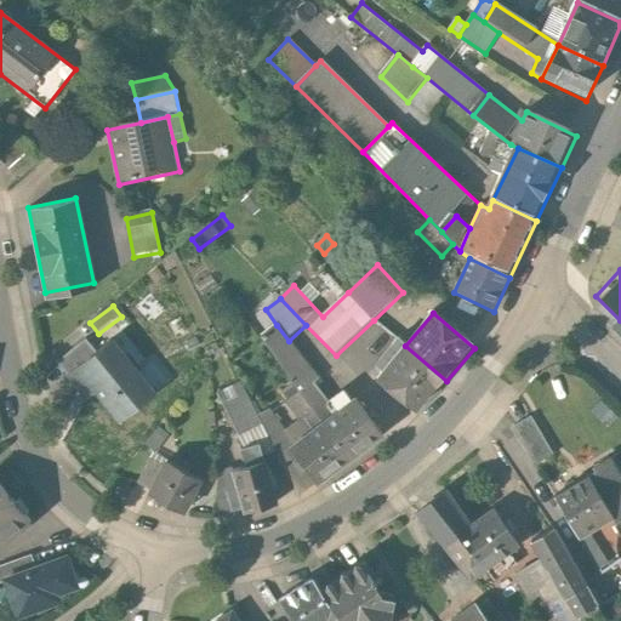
[(294,383),(326,429),(357,406),(347,392),(330,404),(317,387),(323,381),(289,341),(277,325),(261,337),(294,383)]
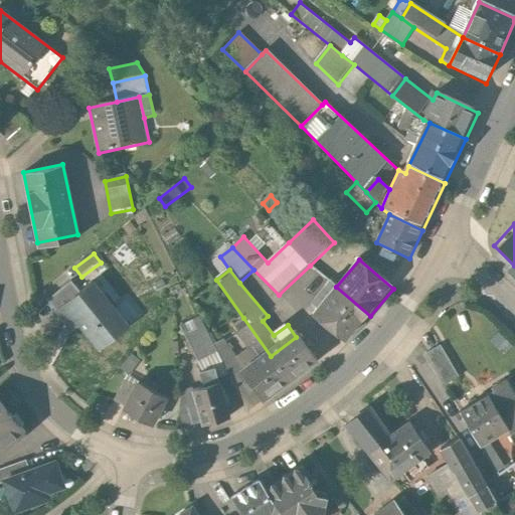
[(54,313),(80,293),(71,282),(46,301),(54,313)]
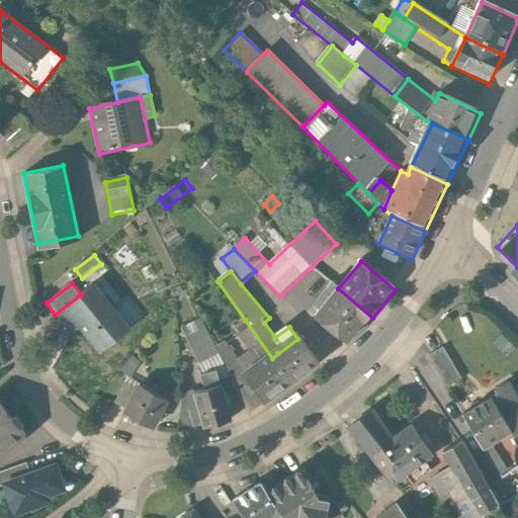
[(372,318),(338,288),(333,283),(315,305),(322,311),(316,317),(349,345),(372,318)]
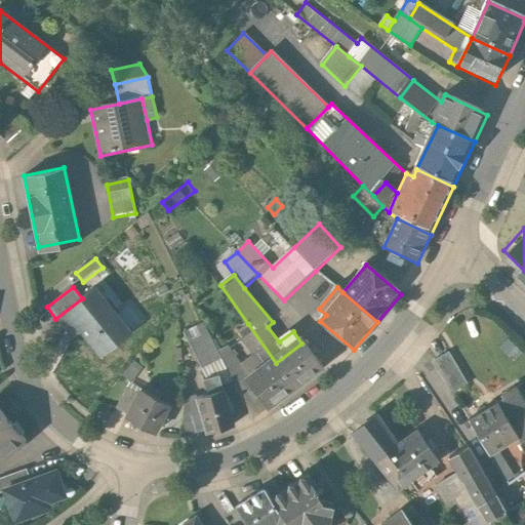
[(82,298),(55,319),(72,340),(80,333),(105,364),(136,338),(95,288),(82,298)]
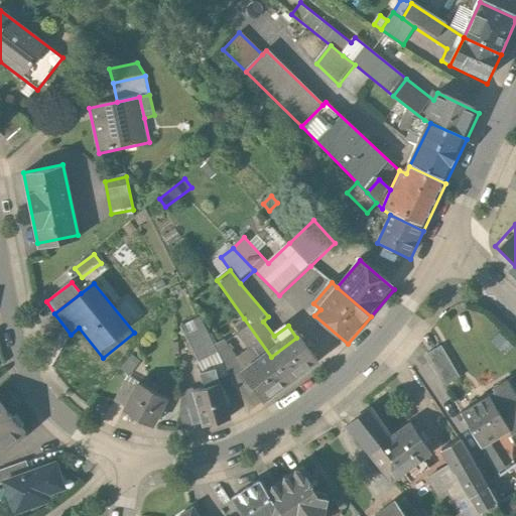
[(202,318),(181,329),(200,365),(220,355),(216,347),(202,318)]
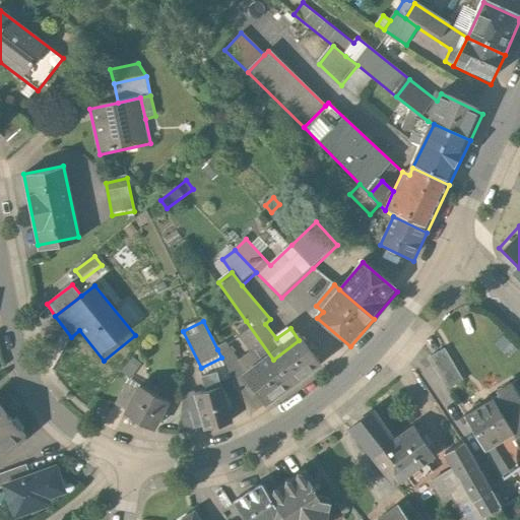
[(273,360),(246,321),(236,330),(252,353),(241,363),(228,343),(217,349),(221,358),(232,378),(236,388),(246,381),(273,360)]
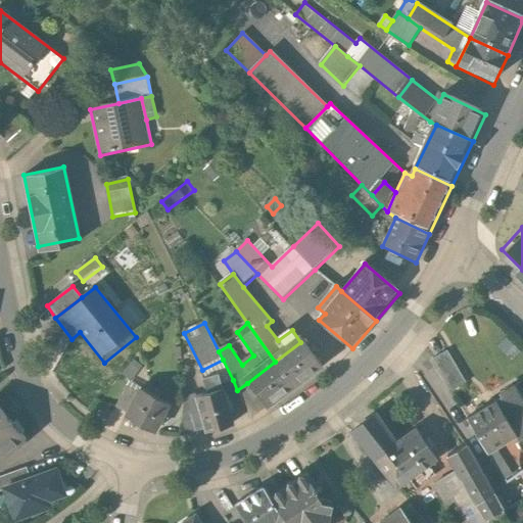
[(300,342),(275,362),(294,387),(323,366),(303,340),(300,342)]
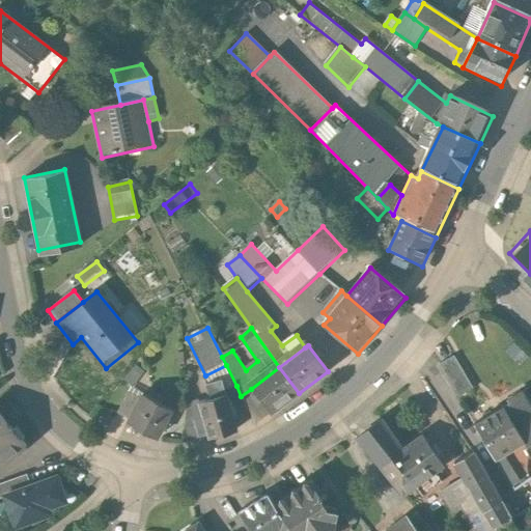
[(452,352),(438,361),(456,393),(471,385),(452,352)]
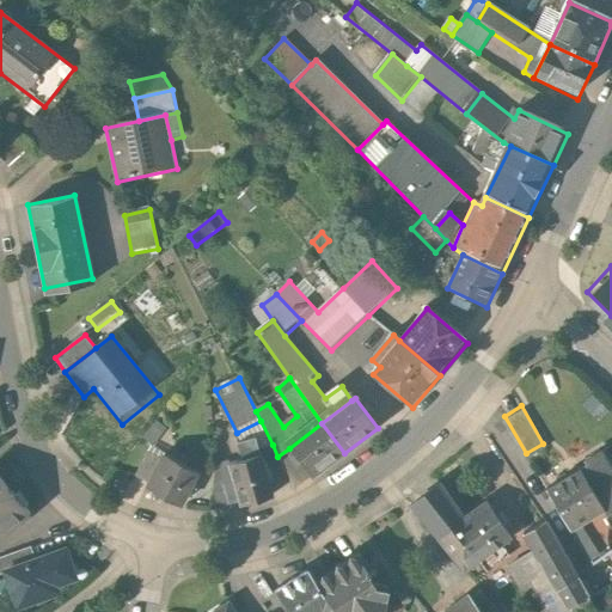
[(273,445),(261,421),(237,433),(243,445),(259,439),(263,451),(273,445)]
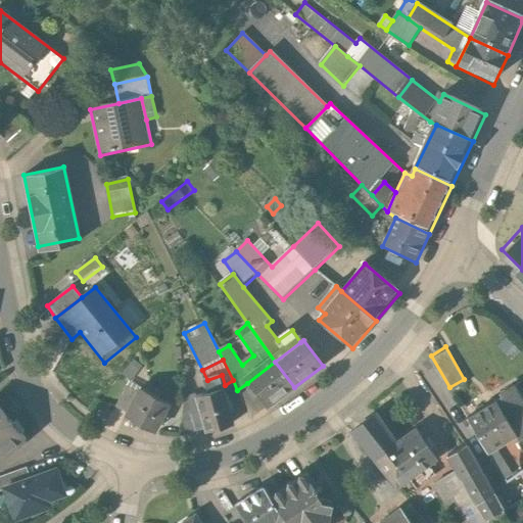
[(143,367),(135,361),(123,376),(131,382),(143,367)]
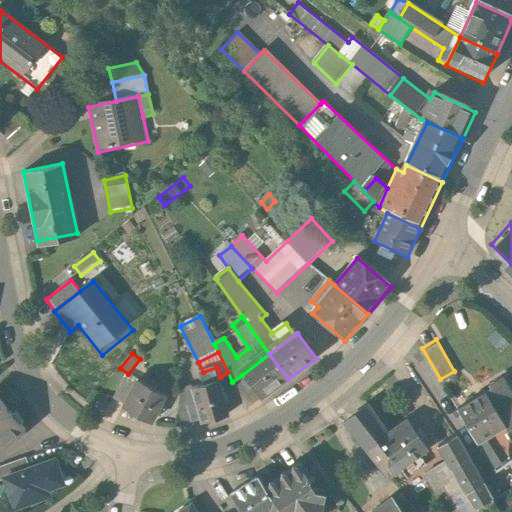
[(269,354),(242,375),(261,400),(288,379),(269,354)]
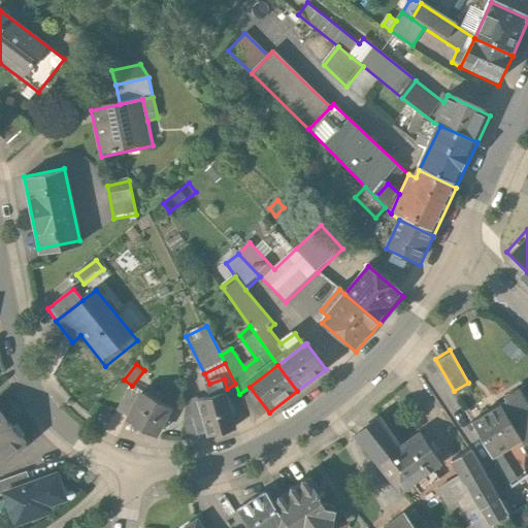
[(204,416),(209,433),(237,425),(227,389),(224,378),(209,384),(207,384),(211,398),(200,402),(204,416)]
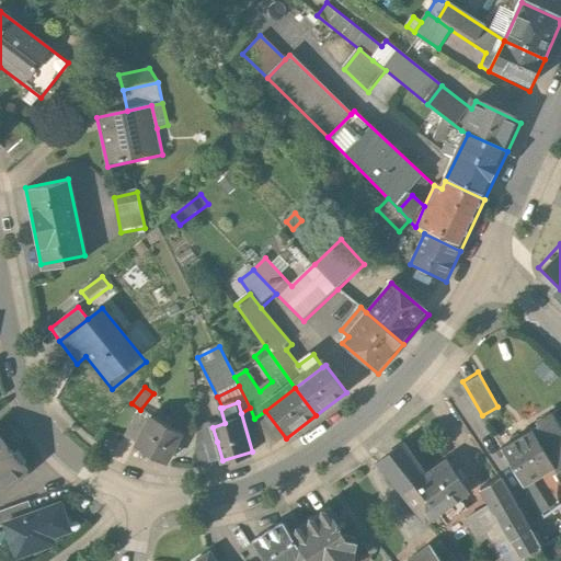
[(536,420),(499,441),(521,478),(529,473),(549,461),(560,481),(560,428),(548,408),(534,416),(536,420)]
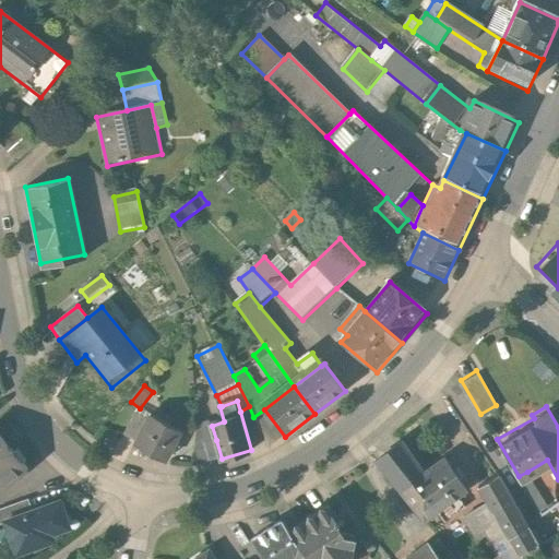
[(123,438),(139,447),(155,418),(140,409),(123,438)]
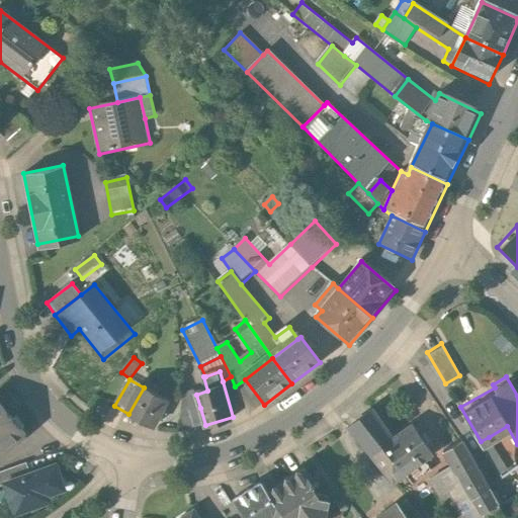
[(128,414),(126,418),(156,434),(173,404),(144,387),(128,414)]
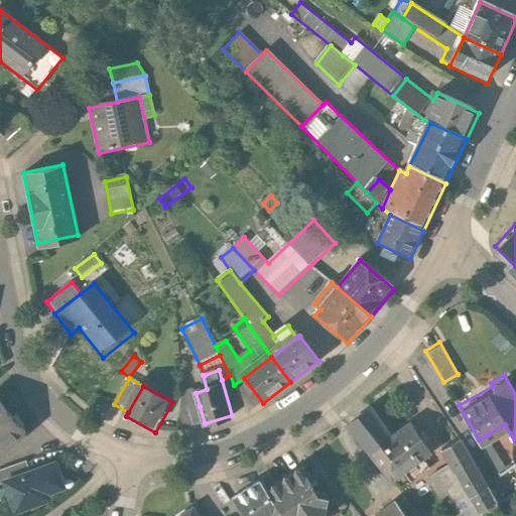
[(200,406),(196,393),(180,396),(179,411),(189,409),(200,406)]
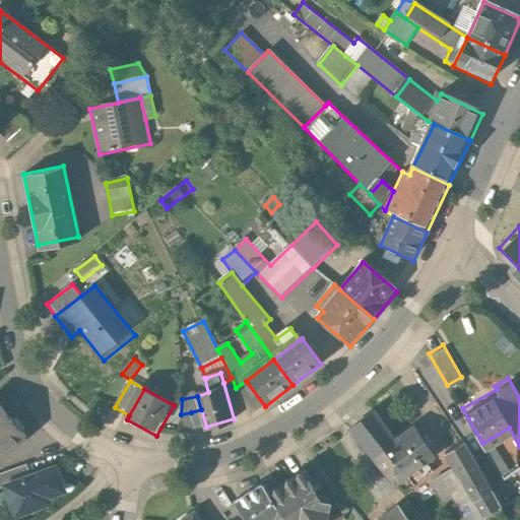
[(345,421),(367,450),(392,431),(371,402),(345,421)]
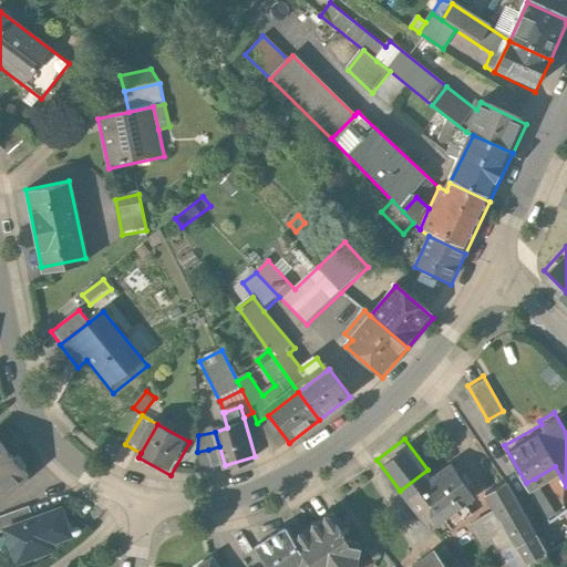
[(0,440),(0,495),(28,472),(0,440)]
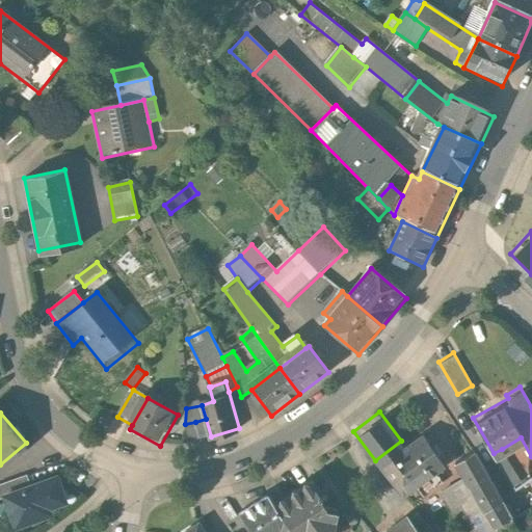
[(201,440),(211,436),(206,419),(195,422),(201,440)]
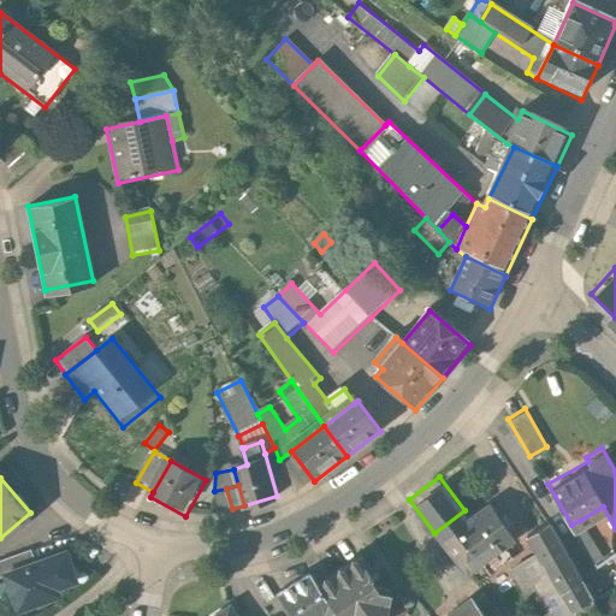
[(511,533),(485,497),(465,510),(434,533),(461,570),(511,533)]
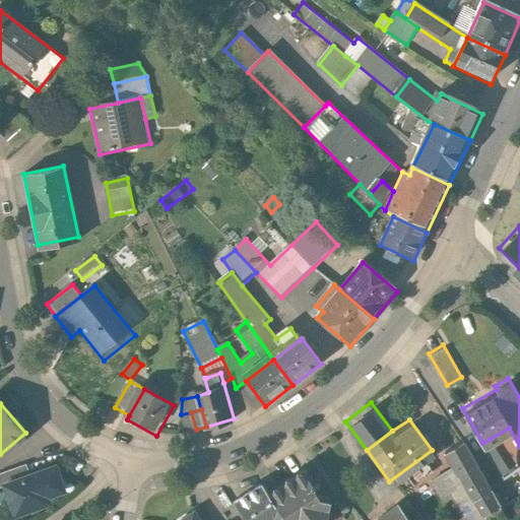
[(462,435),(441,447),(450,461),(479,509),(497,499),(462,435)]
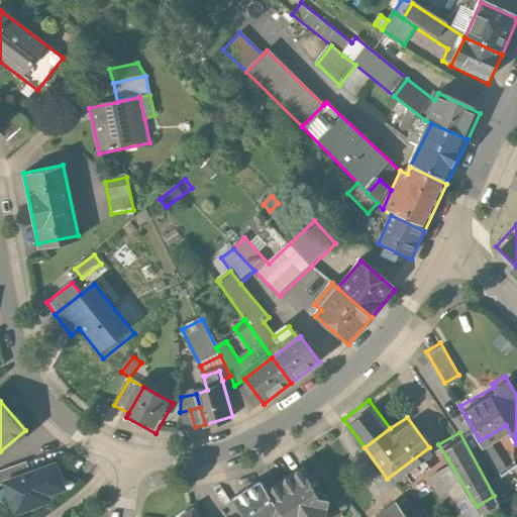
[(507,468),(488,436),(480,440),(500,472),(507,468)]
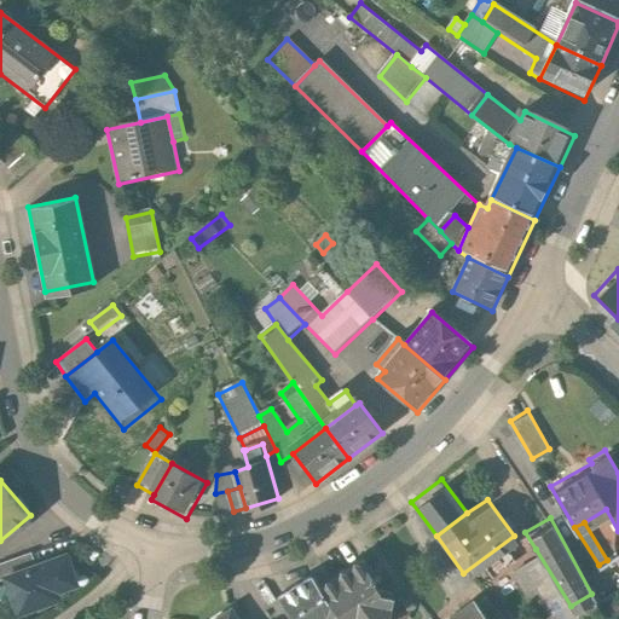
[(38,560),(6,572),(19,609),(64,593),(62,585),(84,577),(73,548),(38,560)]
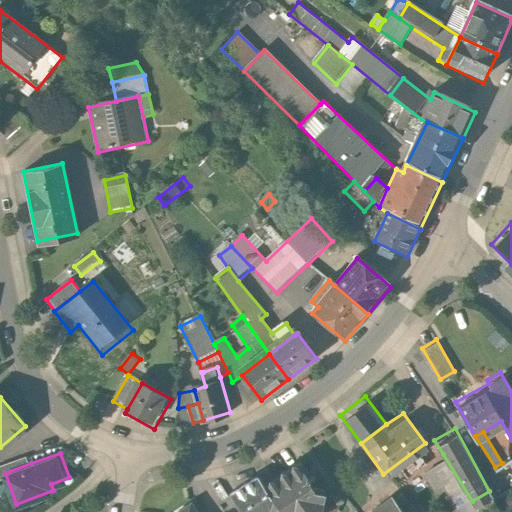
[(0,474),(5,473),(31,463),(27,454),(0,462),(0,474)]
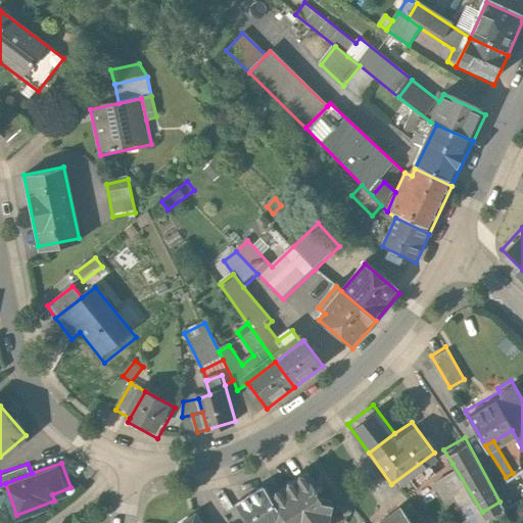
[(265,486),(288,522),(316,522),(324,518),(330,497),(320,494),(299,464),(265,486)]
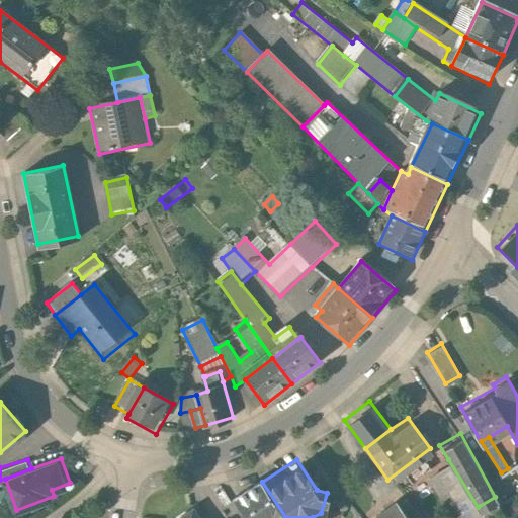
[(478,507),(448,459),(425,475),(452,517),(482,517),(485,517),(478,507)]
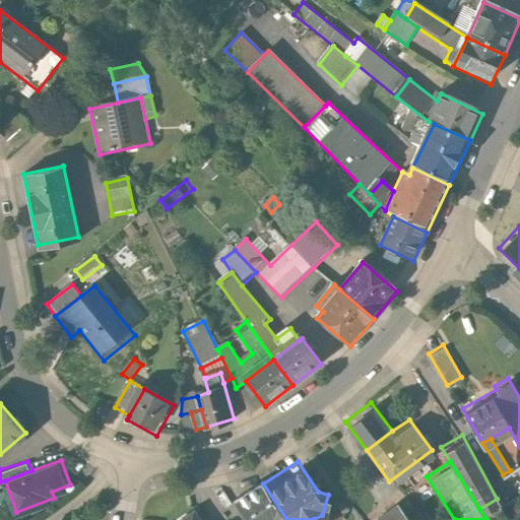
[(286,519),(263,483),(258,476),(231,495),(247,519),(286,519)]
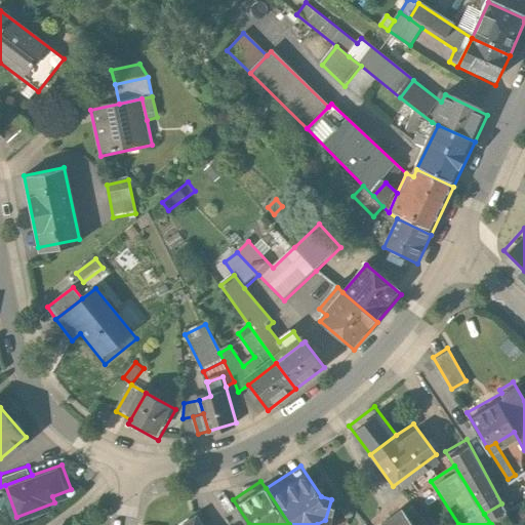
[(415,524),(398,502),(368,524),(415,524)]
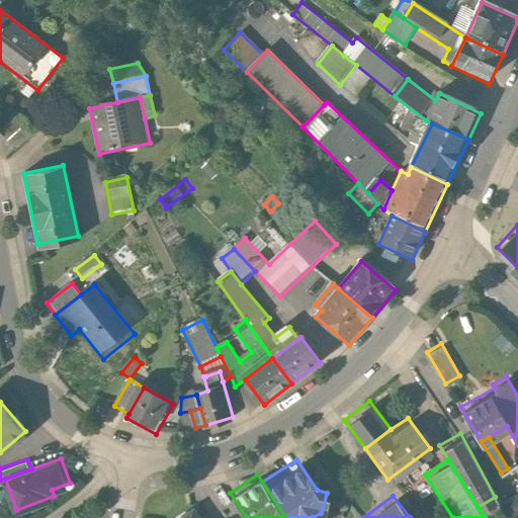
[(501,517),(506,515),(495,497),(478,507),(485,517),(482,517),(501,517)]
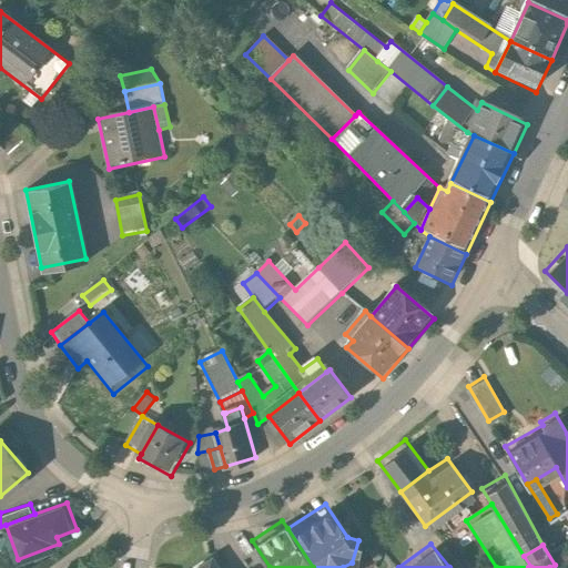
[(219,567),(209,551),(184,567),(219,567)]
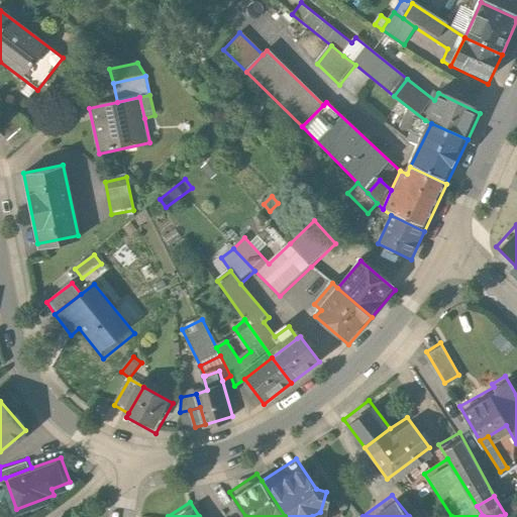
[(208,516),(221,516),(216,508),(207,514),(208,516)]
